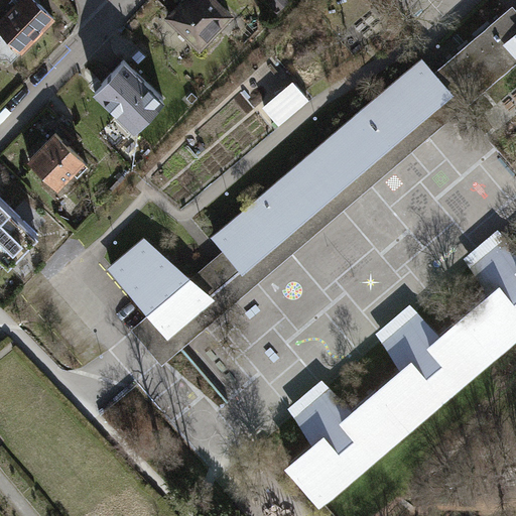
[(35,0),(16,0),(0,18),(0,28),(20,50),(54,18),(35,0)]
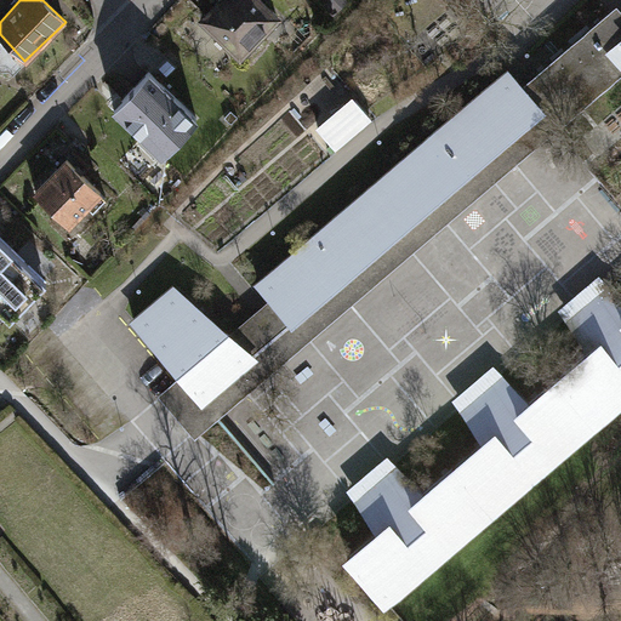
[(266,0),(218,0),(201,17),(241,57),(283,16),(266,0)]
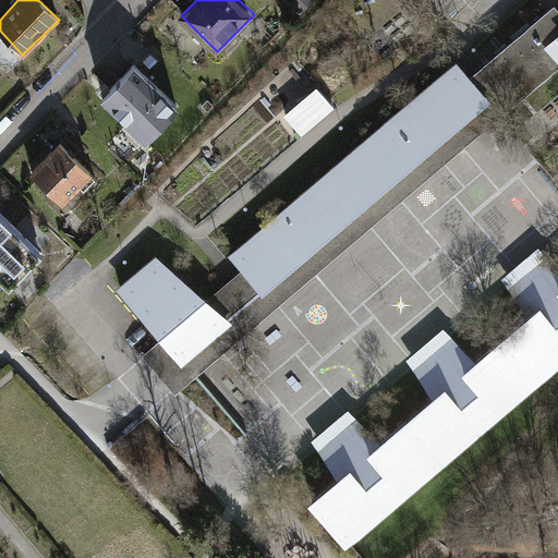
[(498,116),(499,114),(557,63),(557,52),(552,46),(550,46),(549,44),(557,36),(557,20),(549,10),(490,61),(485,67),(470,79),(487,98),(486,100),(498,116)]
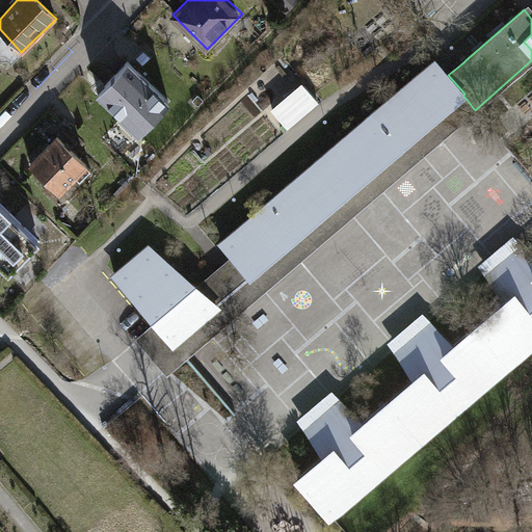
[(456,33),(444,56),(458,63),(471,42),(456,33)]
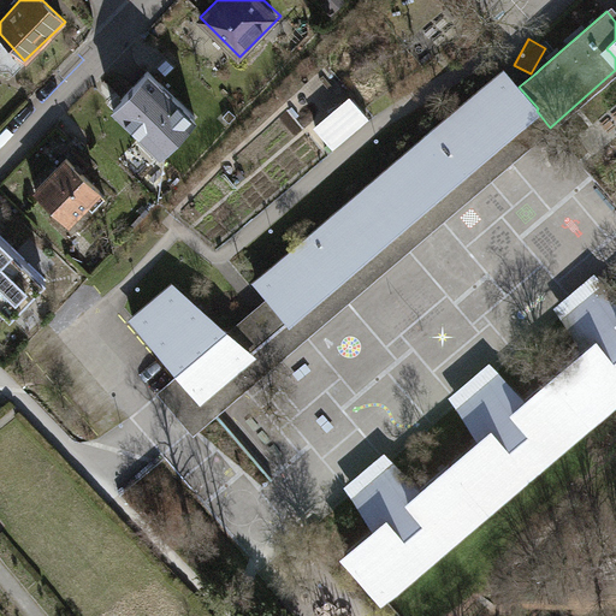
[(259,279),(256,282),(268,296),(290,321),(537,111),(538,108),(519,87),(504,70),(503,71),(504,72),(465,107),(463,105),(442,124),(443,125),(321,229),(320,227),(298,246),(300,247),(260,282),(259,279)]
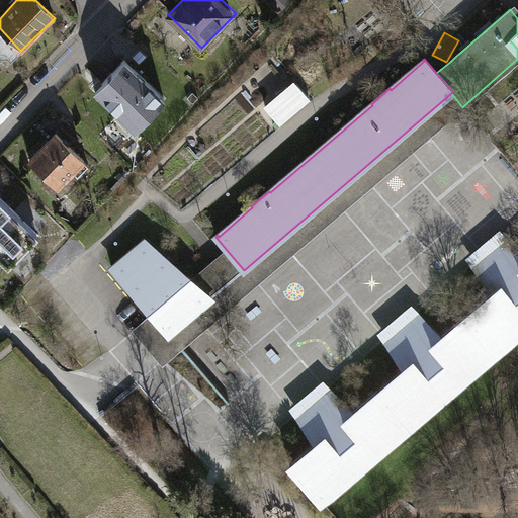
[(114,70),(88,96),(130,136),(142,123),(136,116),(149,102),(114,70)]
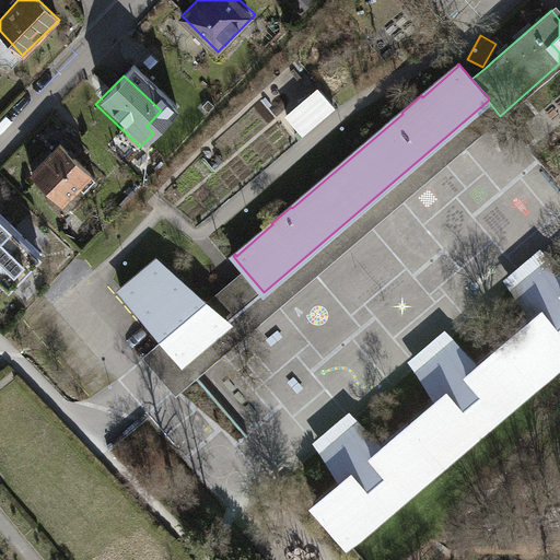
[(323,92),(290,119),(301,133),(334,105),(323,92)]
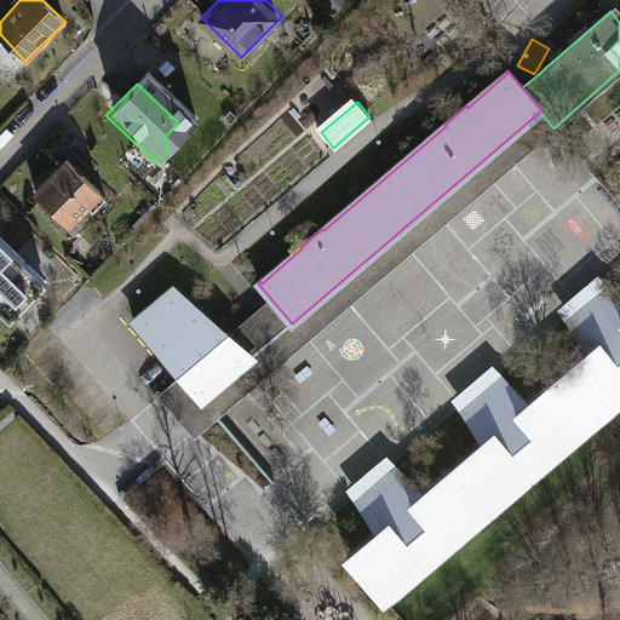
[(181,374),(158,394),(195,438),(554,128),(540,112),(292,323),(270,298),(229,336),(253,356),(202,399),(181,374)]
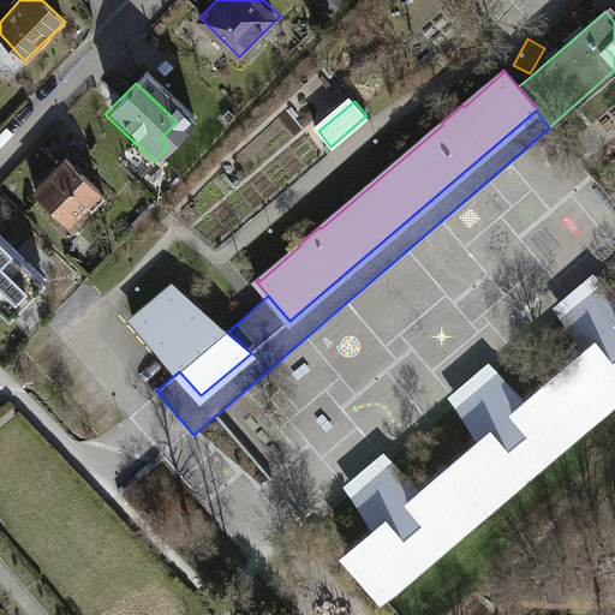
[(64,156),(29,190),(65,227),(100,193),(64,156)]
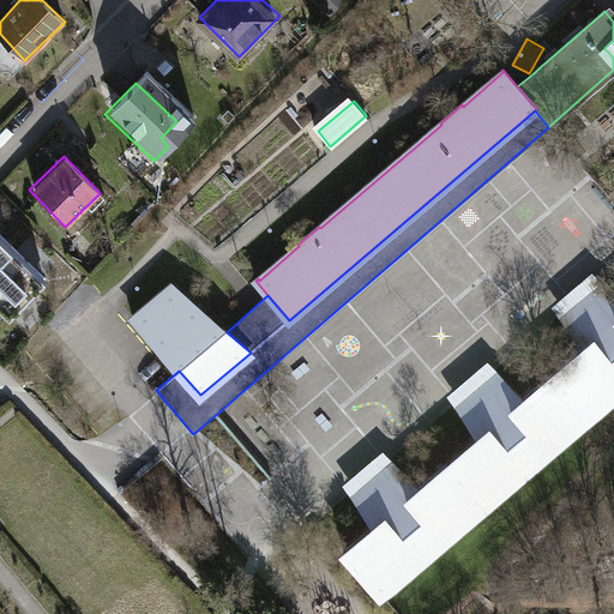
[(0,238),(0,300),(14,313),(46,280),(0,238)]
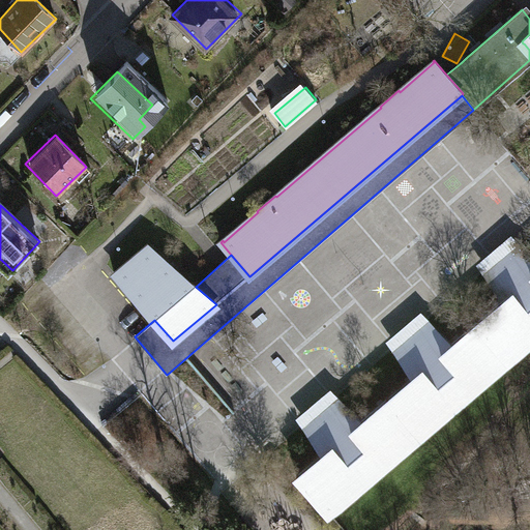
[(504,299),(478,322),(508,356),(529,337),(529,254),(518,241),(483,270),(504,299)]
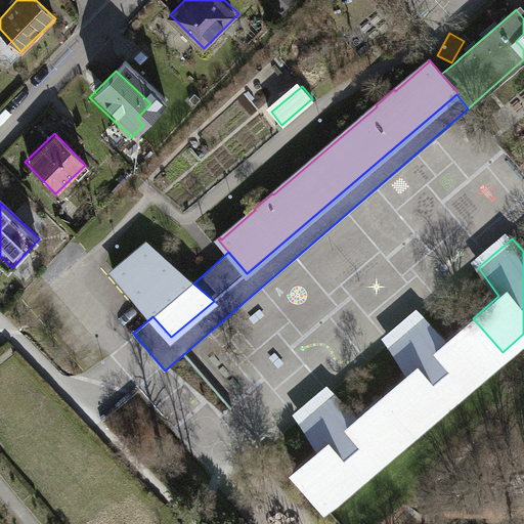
[(147,243),(114,270),(153,316),(171,337),(214,301),(193,284),(148,245),(149,244),(147,243)]
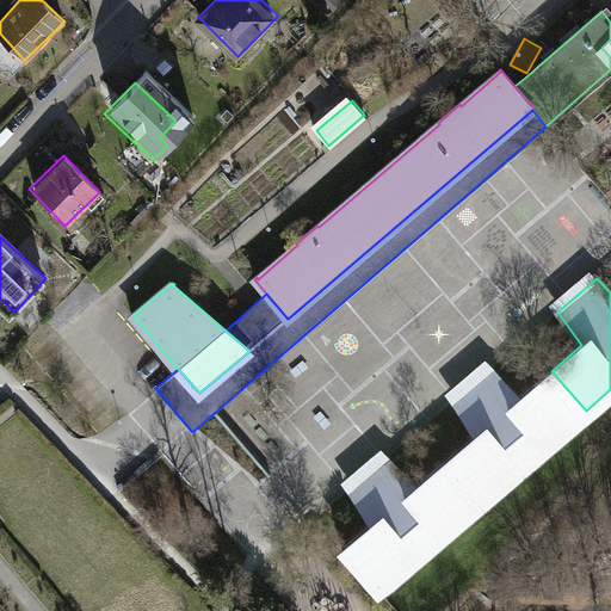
[(481,500),(586,411),(551,371),(522,396),(492,368),(454,400),(477,433),(446,460),(481,500)]
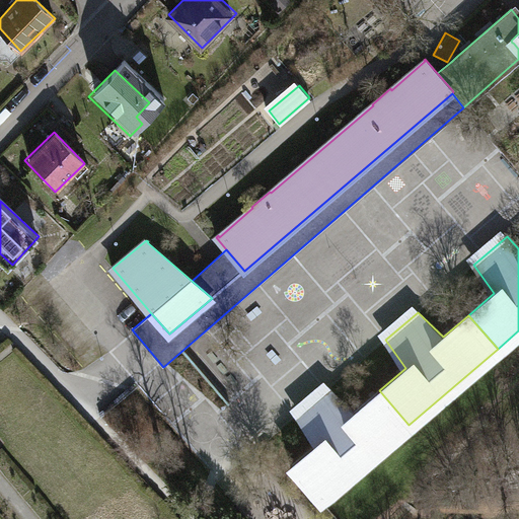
[(321,499),(409,425),(379,390),(355,412),(329,387),(297,415),(317,444),(292,465),(292,464),(290,465),(320,502),(322,500),(321,499)]
